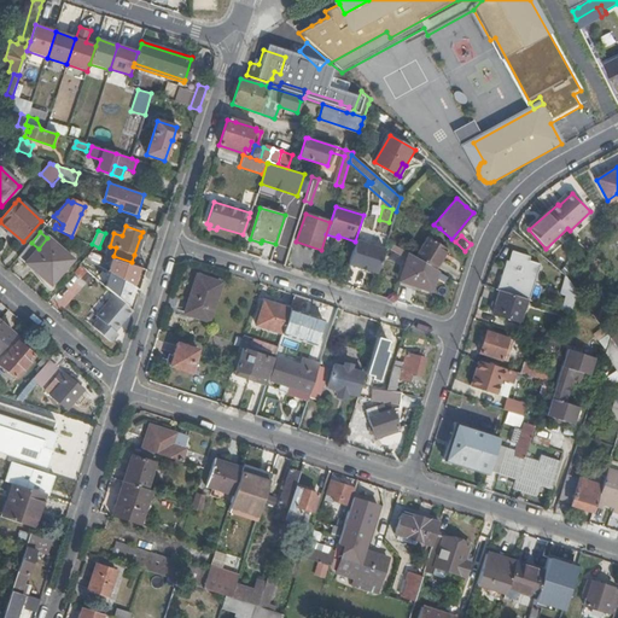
[(27,249),(18,257),(34,270),(52,286),(74,260),(47,238),(39,249),(31,243),(27,249)]
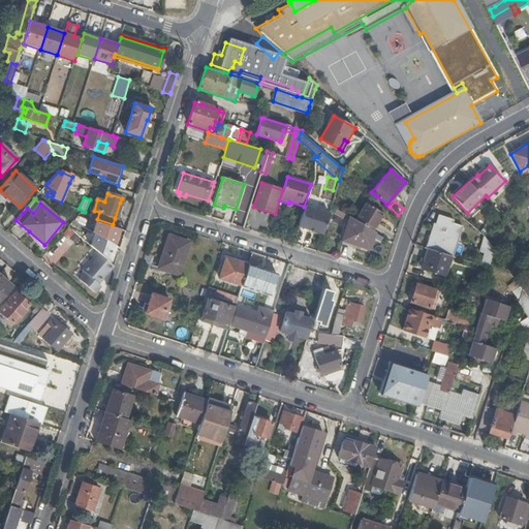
[(372,230),(381,211),(365,204),(355,221),(372,230)]
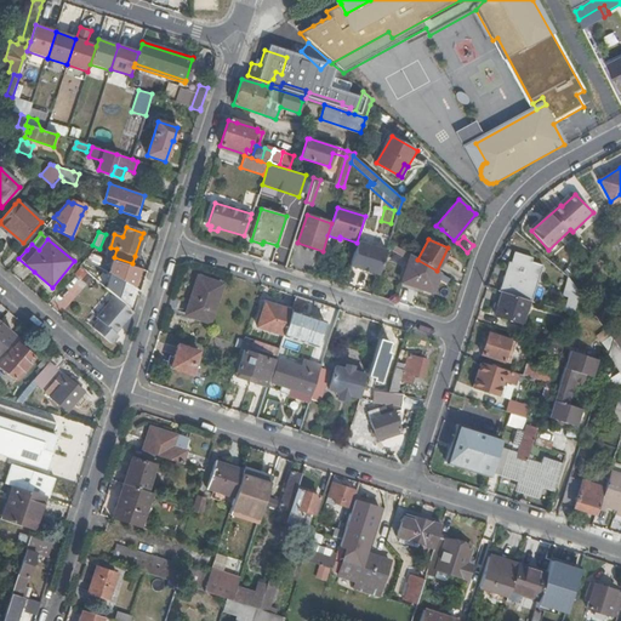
[(358,241),(349,266),(379,275),(386,251),(358,241)]
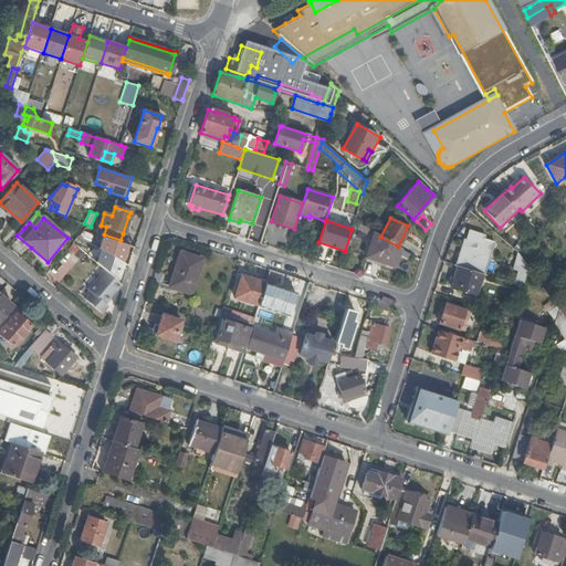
[(398,247),(400,249),(411,228),(408,226),(398,247)]
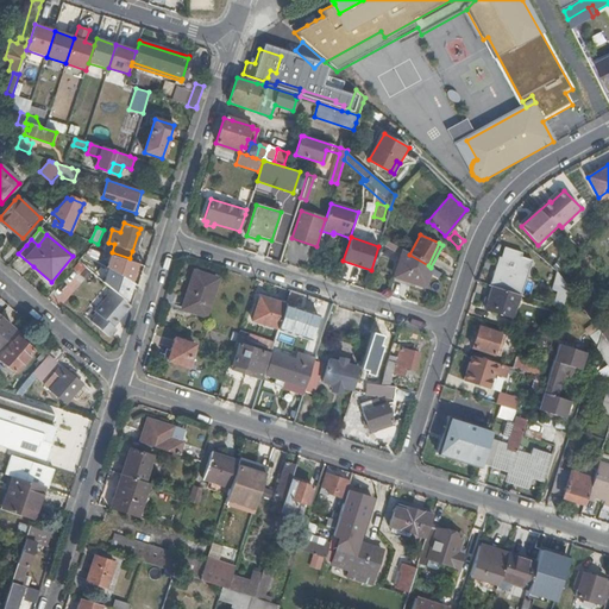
[(425,288),(431,268),(428,265),(409,255),(402,251),(394,277),(425,288)]
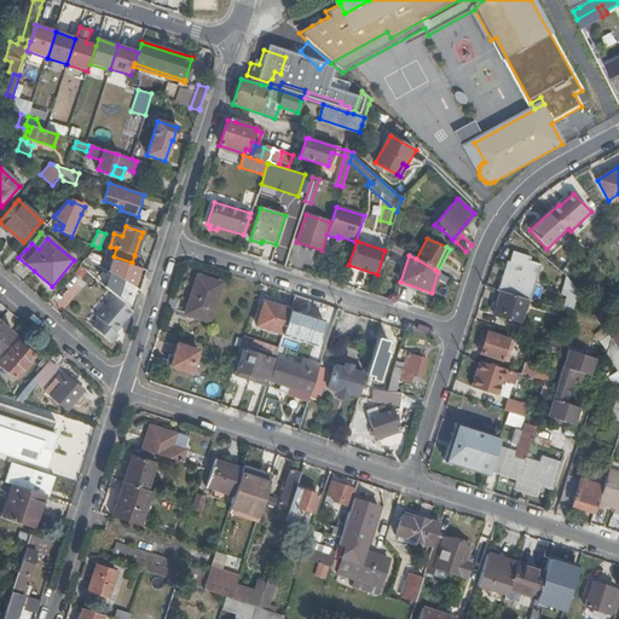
[(138,267),(114,256),(108,272),(110,273),(132,287),(138,267)]
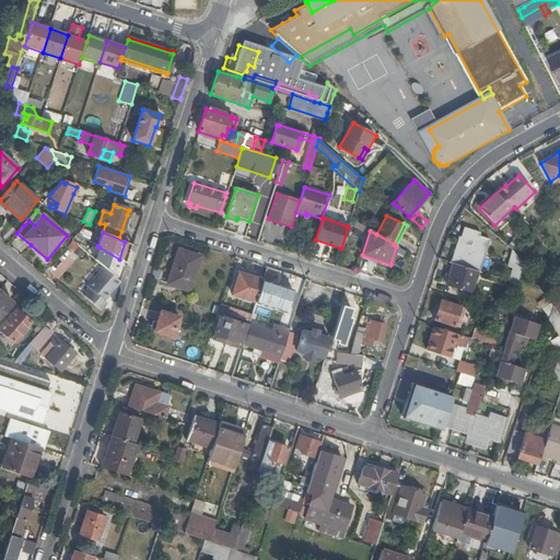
[(479,238),(462,232),(459,238),(458,238),(455,246),(452,245),(451,248),(454,249),(452,258),(470,264),(479,238)]
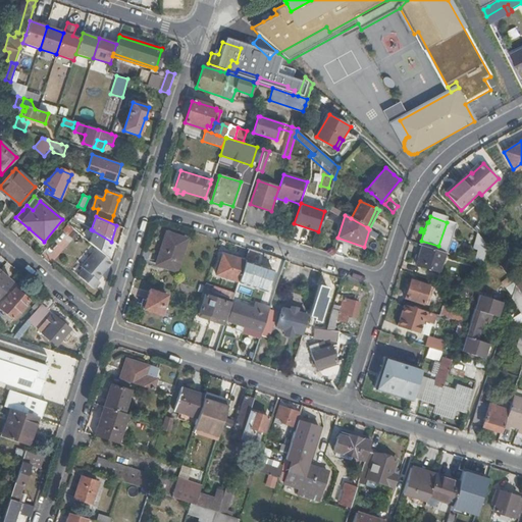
[(111,242),(93,230),(90,240),(91,241),(89,242),(96,249),(107,259),(113,243),(111,242)]
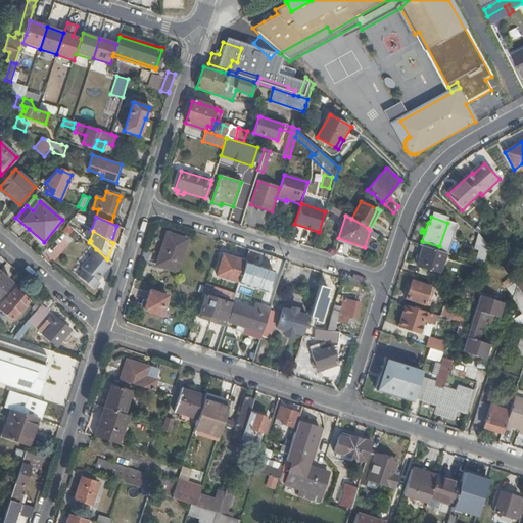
[(163,258),(160,266),(175,271),(185,240),(168,234),(161,251),(161,255),(163,258)]
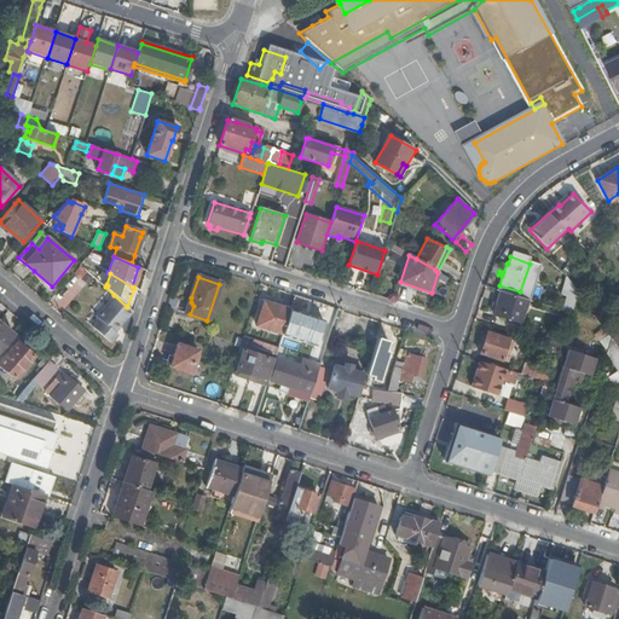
[(565,283),(560,305),(573,308),(579,287),(565,283)]
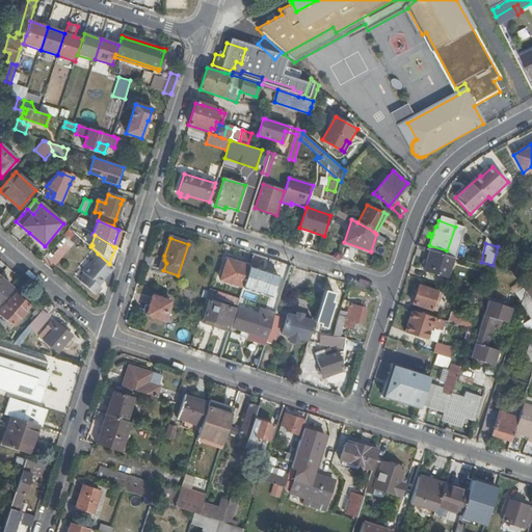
[(422,264),(426,265),(431,250),(427,249),(422,264)]
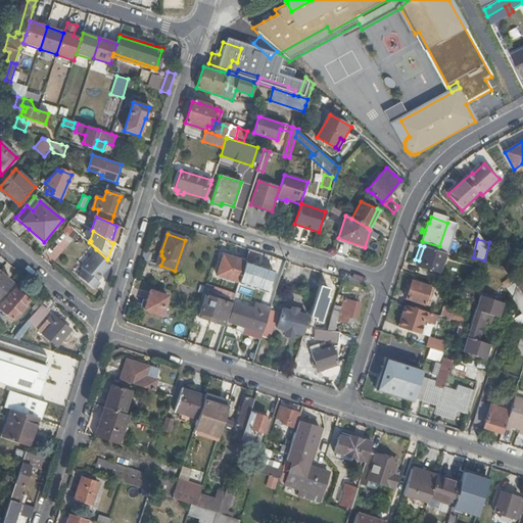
[(440,273),(443,263),(446,253),(425,246),(424,246),(419,260),(417,266),(440,273)]
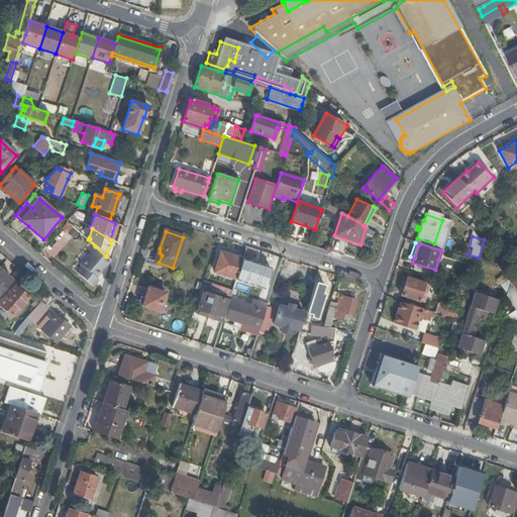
[(77,275),(93,288),(98,281),(96,279),(111,262),(106,256),(95,246),(80,266),(83,269),(77,275)]
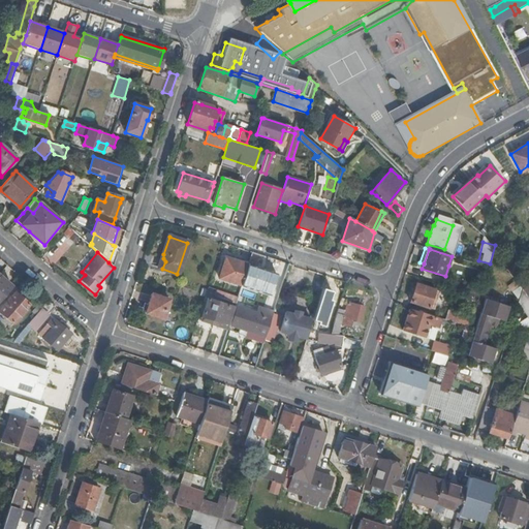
[(241,285),(248,265),(225,257),(219,278),(241,285)]
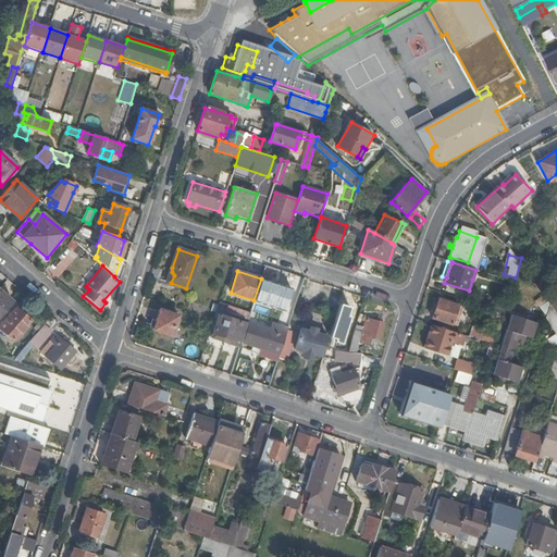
[(0,289),(0,316),(12,301),(0,289)]
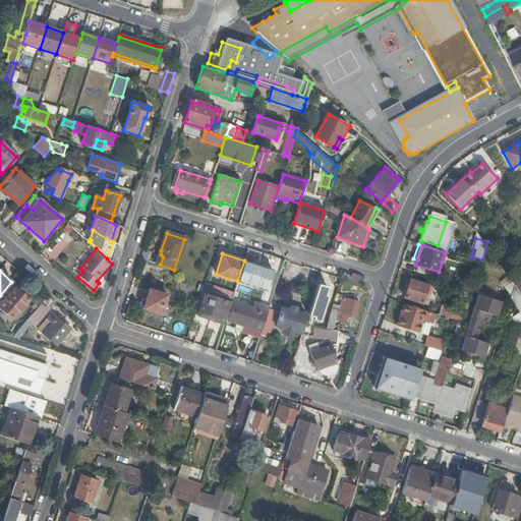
[(508,289),(514,285),(507,275),(502,279),(508,289)]
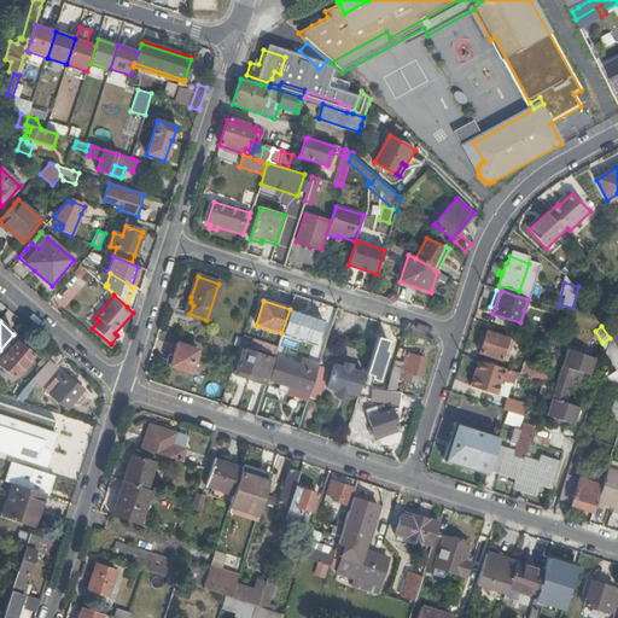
[(501,360),(506,340),(507,339),(485,332),(478,353),(501,360)]
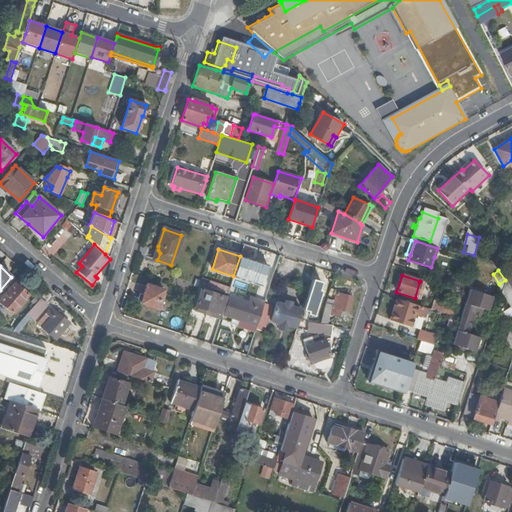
[(210,279),(208,283),(227,293),(229,288),(210,279)]
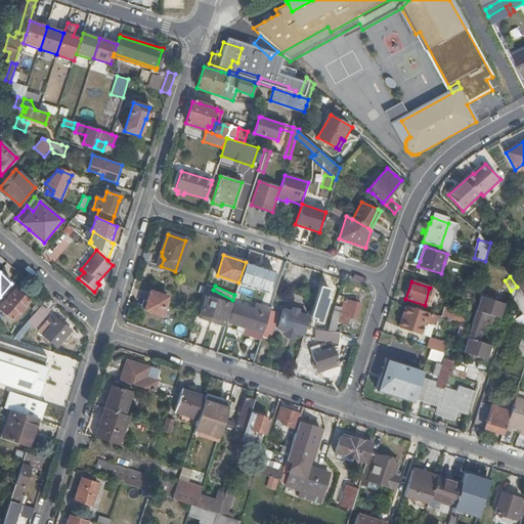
[(513,300),(523,315),(523,296),(522,293),(521,292),(518,287),(517,287),(513,300)]
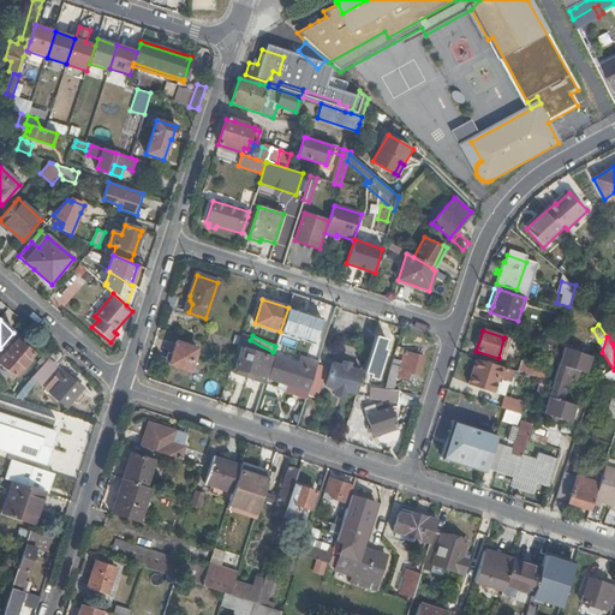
[(34,354),(16,339),(0,358),(0,362),(16,375),(34,354)]
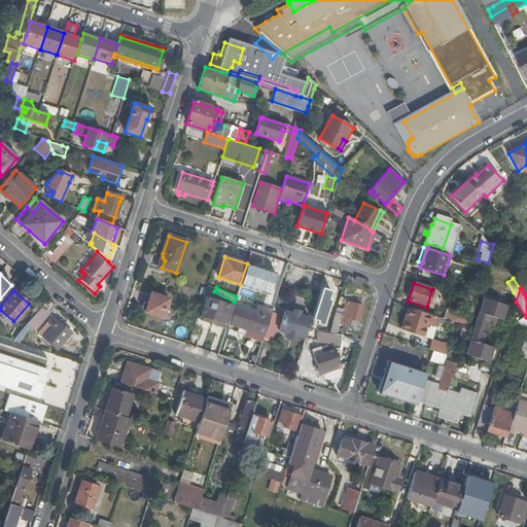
[(431,290),(427,307),(432,308),(436,291),(431,290)]
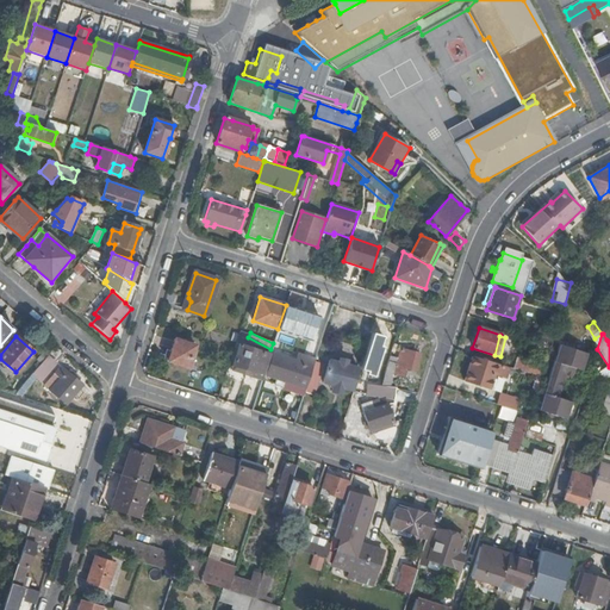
[(188,367),(194,346),(175,340),(168,361),(188,367)]
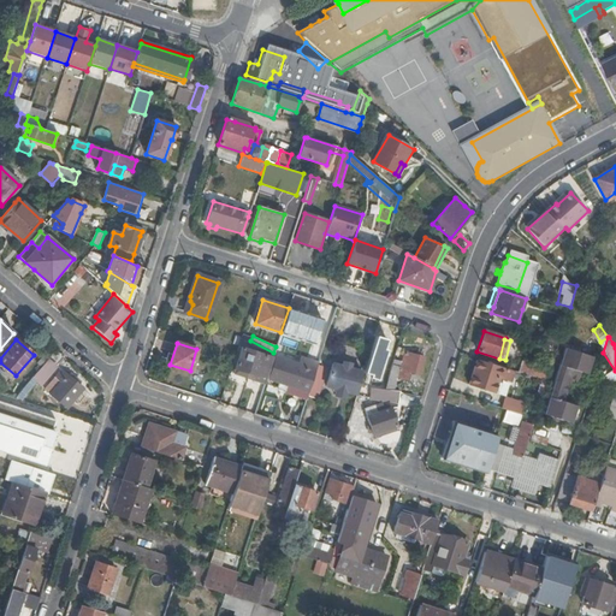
[(264,385),(272,357),(242,348),(235,369),(237,371),(237,373),(237,375),(242,378),(244,373),(248,374),(247,379),(264,385)]
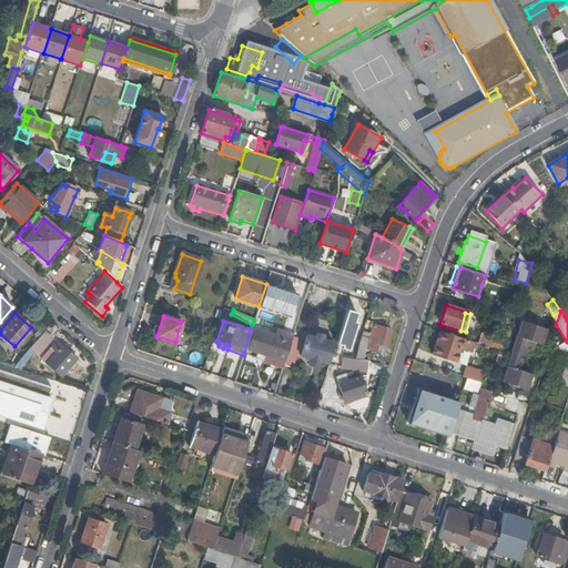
[(293,336),(297,323),(288,321),(285,333),(279,331),(277,337),(254,330),(249,351),(256,353),(255,358),(264,361),(266,356),(276,359),(285,362),(293,336)]
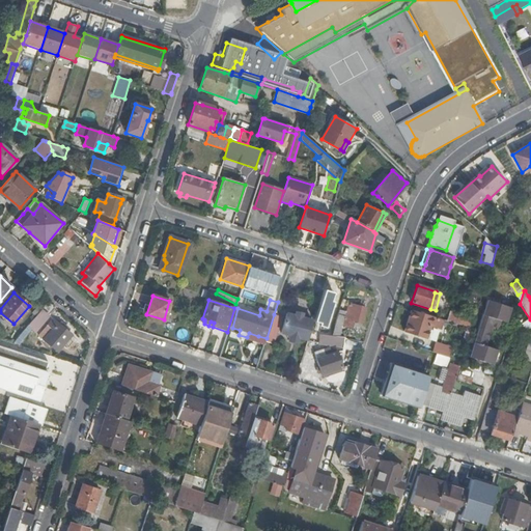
[(490,327),(493,328),(496,329),(499,320),(505,323),(509,307),(486,300),(477,327),(468,357),(492,365),(496,350),(483,345),(488,331),(490,327)]
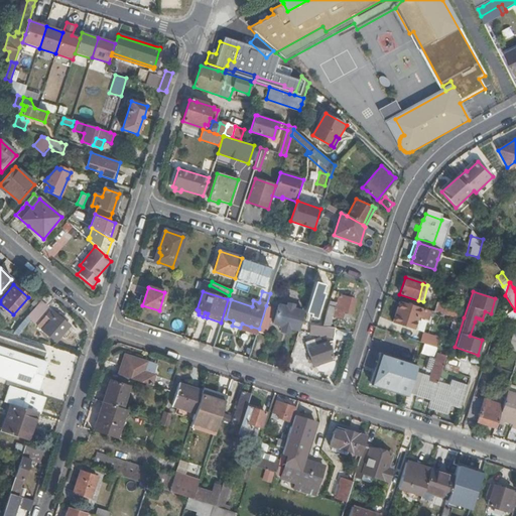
[(52,298),(47,293),(27,315),(33,320),(52,298)]
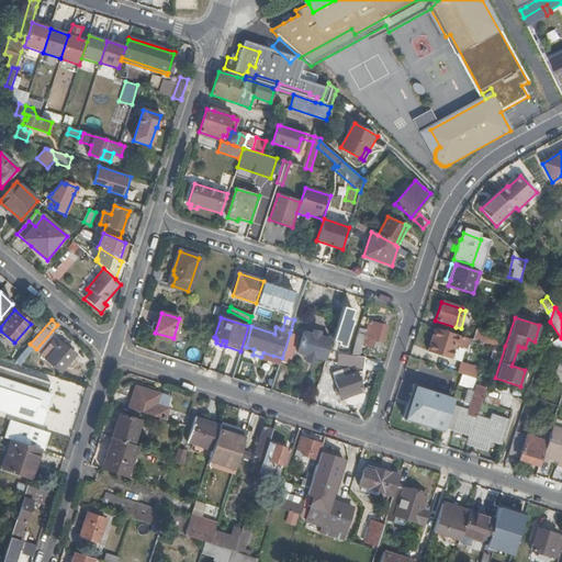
[(367,332),(358,328),(353,343),(360,344),(371,347),(373,339),(382,341),(385,325),(369,322),(367,332)]
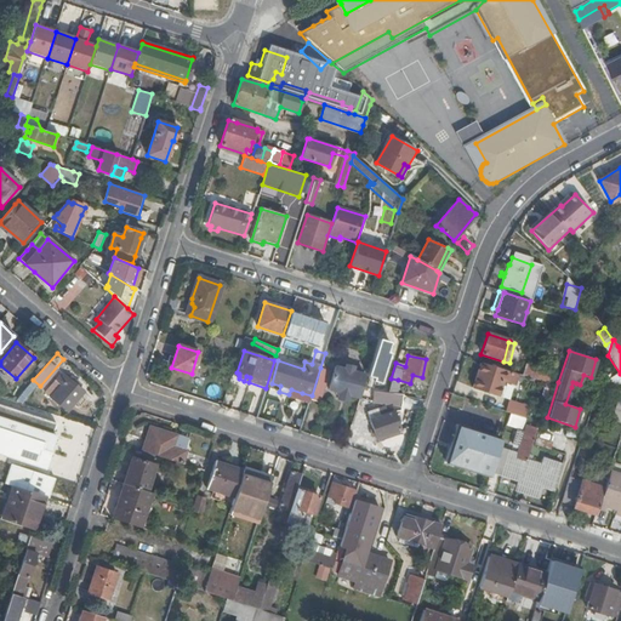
[(480,364),(473,388),(499,398),(503,382),(517,386),(519,375),(480,364)]
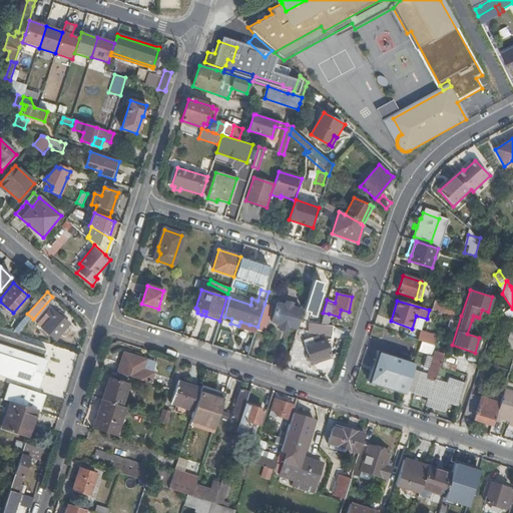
[(455,318),(458,309),(434,301),(431,310),(455,318)]
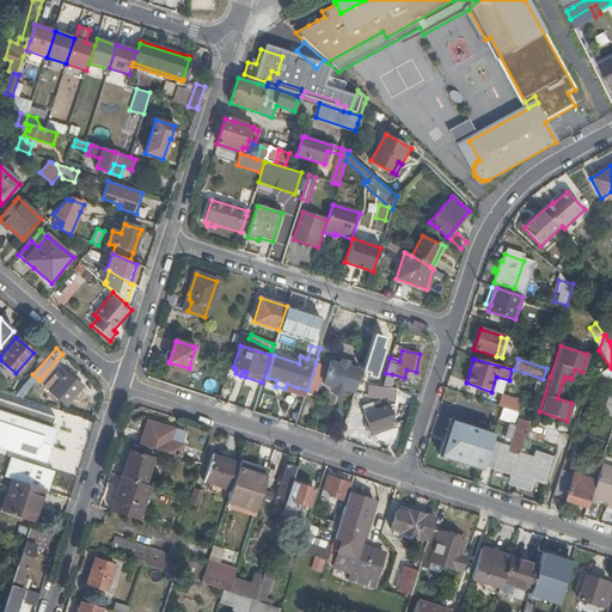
[(325,365),(316,362),(307,390),(306,393),(314,396),(325,365)]
